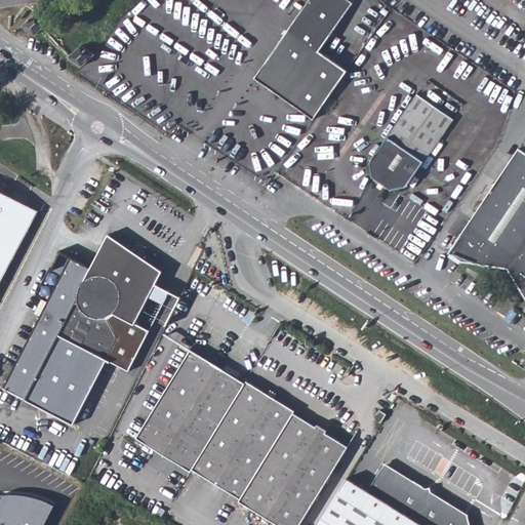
[(312,0),(303,13),(265,66),(255,79),(267,88),(314,120),(348,72),(320,52),(354,5),(346,0),(312,0)]
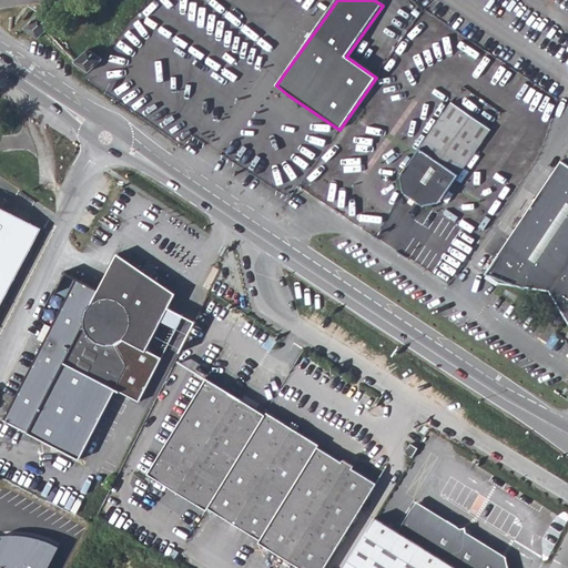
[(46,8),(37,16),(43,20),(51,13),(46,8)]
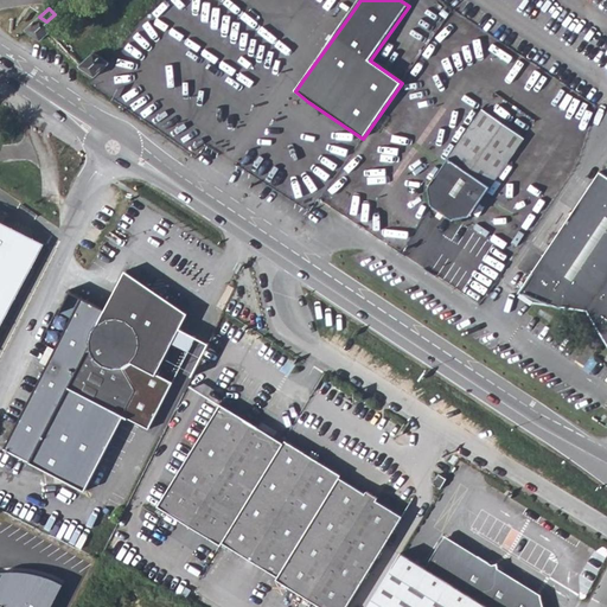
[(55,27),(46,21),(39,17),(25,31),(40,42),(56,29),(55,27)]
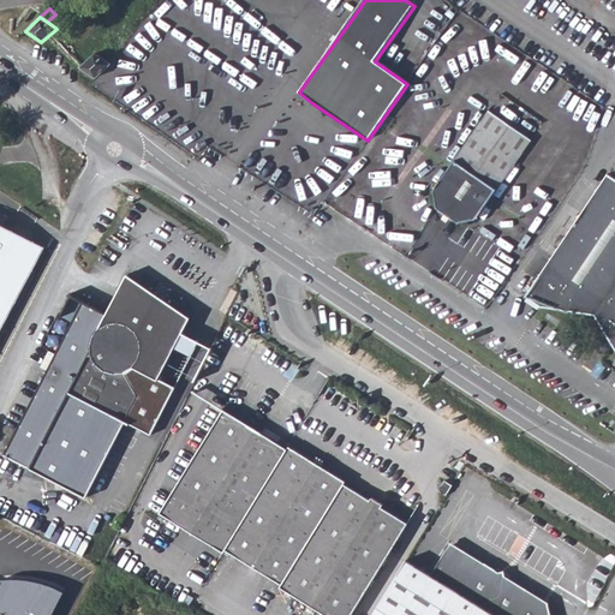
[(79,69),(95,79),(111,64),(106,61),(99,57),(94,54),(79,69)]
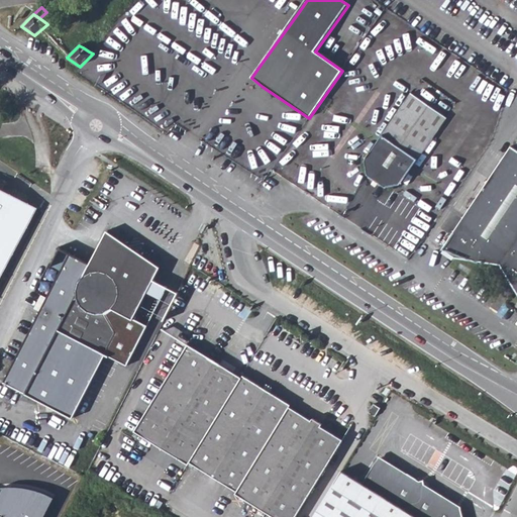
[(401,185),(418,160),(447,118),(412,94),(383,135),(366,161),(369,175),(387,188),(401,185)]
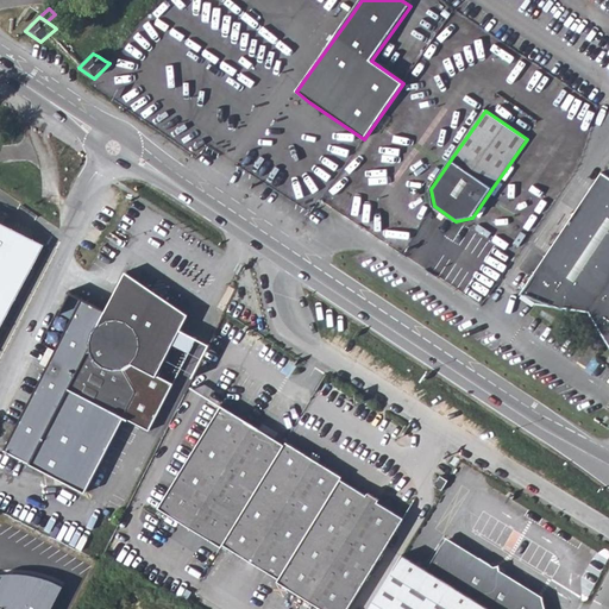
[(608,344),(608,179),(601,174),(521,295),(535,306),(589,314),(608,344)]
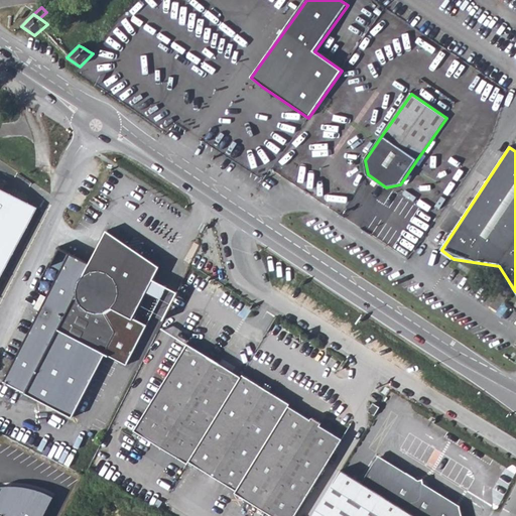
[(0,285),(39,214),(0,194),(0,285)]
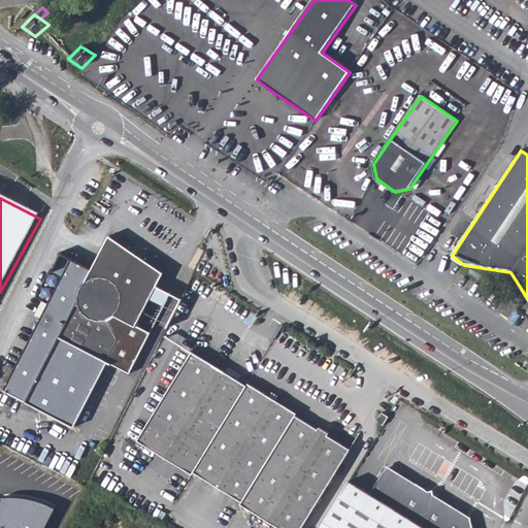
[(72,428),(107,362),(129,373),(149,333),(134,326),(162,272),(108,237),(91,270),(73,260),(2,389),(72,428)]
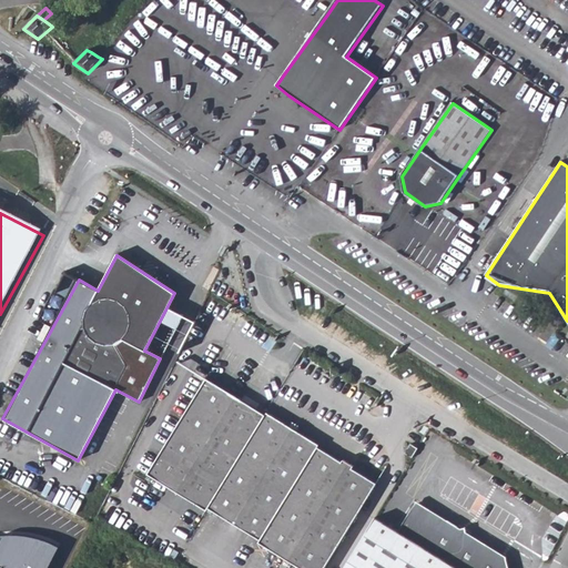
[(206,506),(264,413),(241,399),(243,396),(230,389),(229,392),(204,376),(144,472),(205,508),(206,506)]
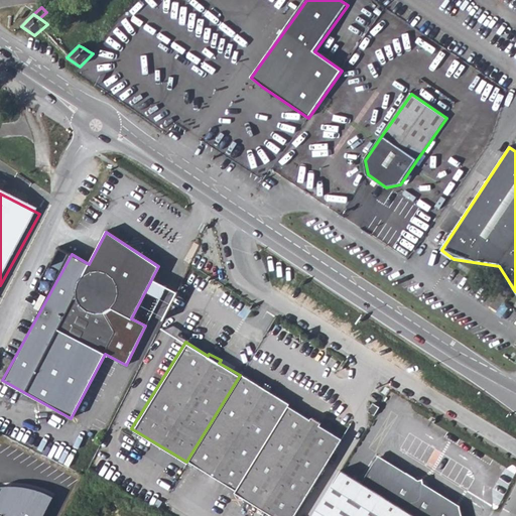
[(240,375),(187,460),(235,491),(287,406),(287,404),(267,391),(268,388),(262,383),(260,386),(241,373),(240,375)]
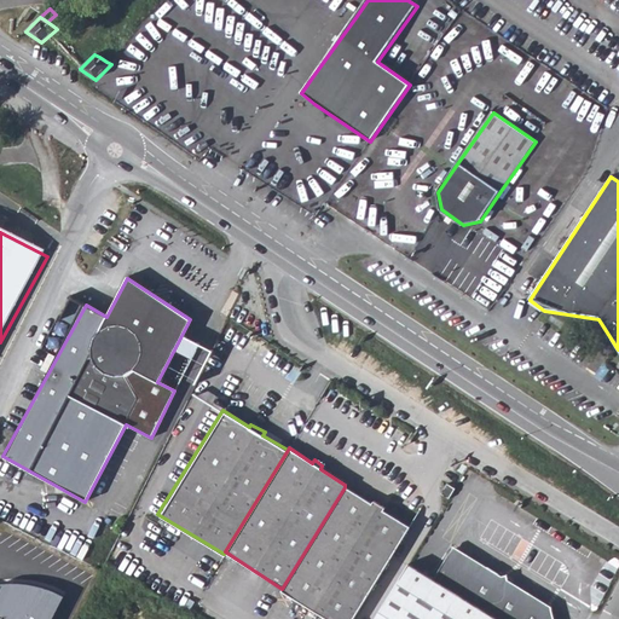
[(327,618),(346,618),(406,525),(383,510),(385,509),(371,501),(369,503),(345,487),(282,589),(281,590),(327,618)]
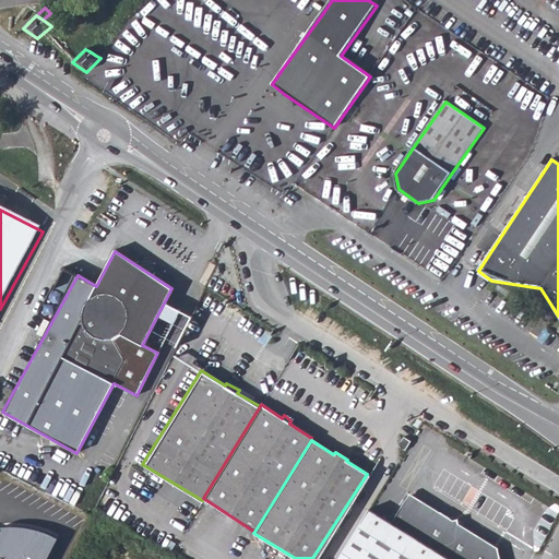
[(388,521),(365,508),(354,526),(334,558),(496,558),(495,550),(455,526),(456,523),(449,519),(447,520),(404,495),(388,521)]
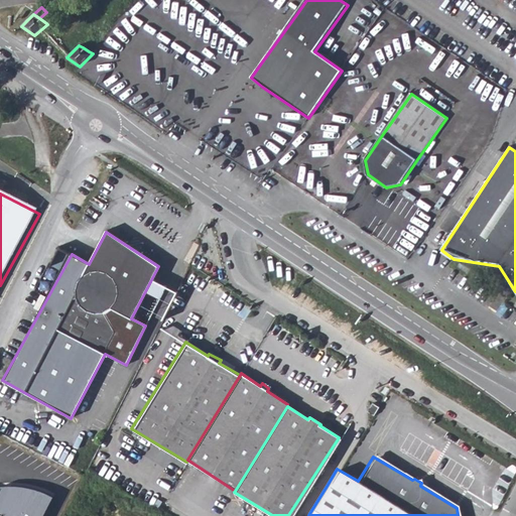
[(0,515),(42,515),(53,496),(36,490),(18,487),(1,486),(0,488),(0,515)]
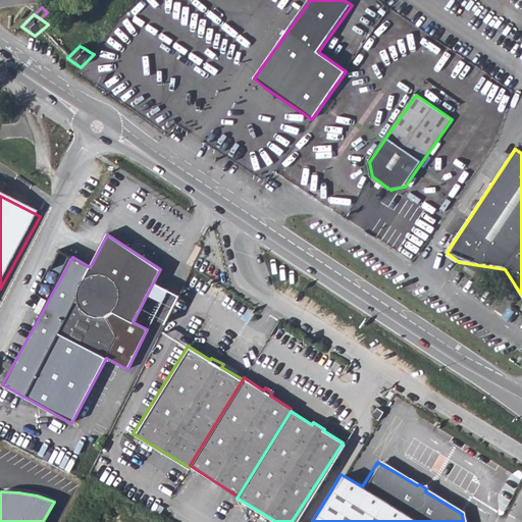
All buildings are outlined.
